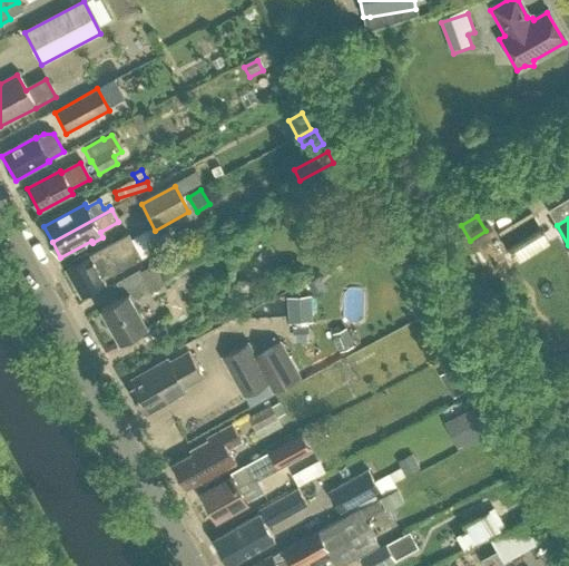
[(208,252),(227,242),(221,231),(141,273),(140,271),(116,285),(124,298),(100,311),(119,345),(148,330),(133,302),(150,292),(213,260),(208,252)]
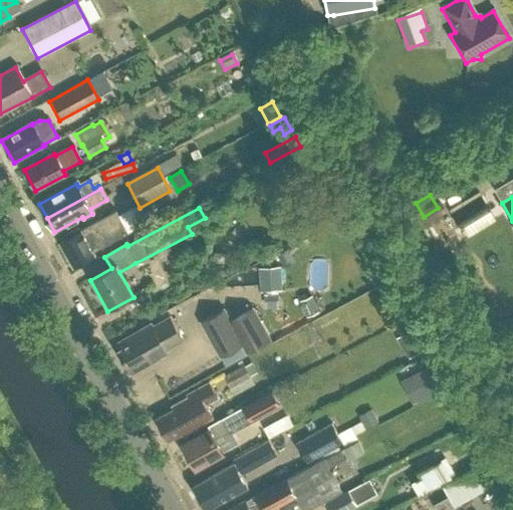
[(135,209),(117,218),(127,235),(144,226),(135,209)]
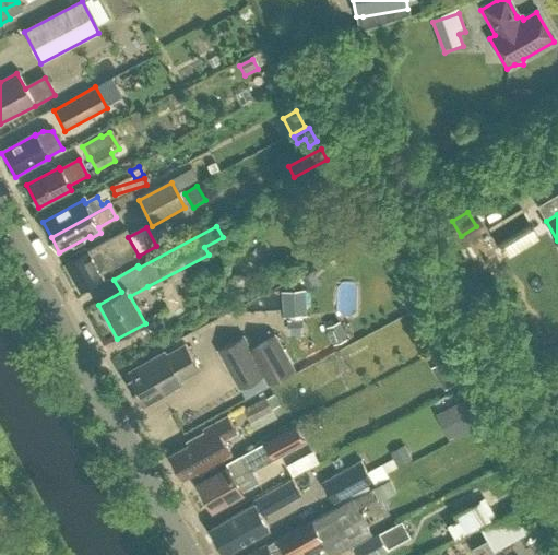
[(539,241),(532,228),(503,245),(511,258),(539,241)]
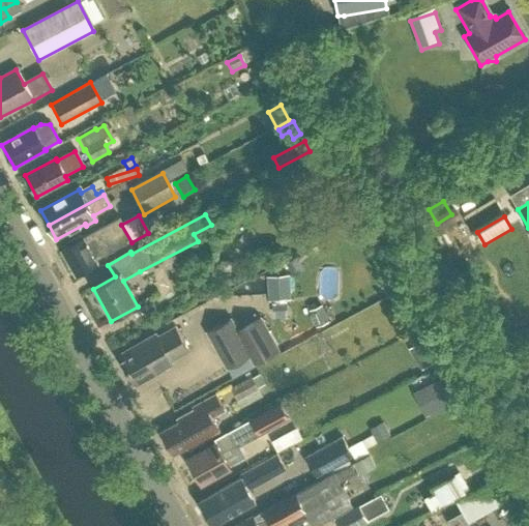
[(119,220),(61,251),(75,275),(97,264),(95,261),(131,242),(119,220)]
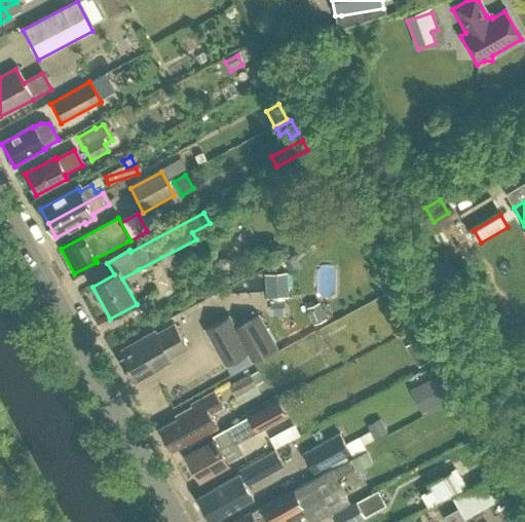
[(290,276),(302,270),(295,258),(284,264),(290,276)]
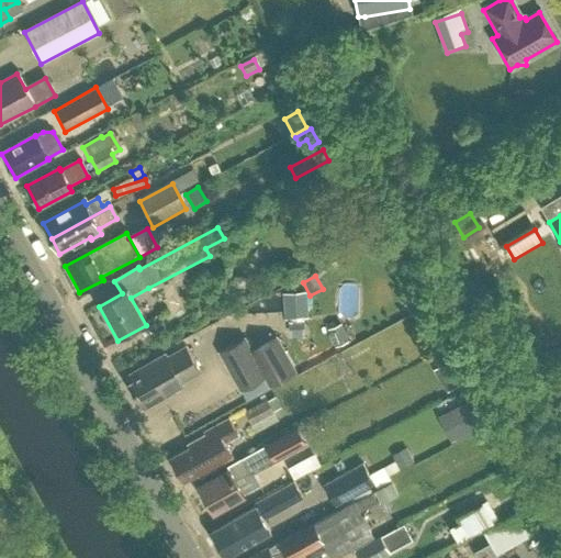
[(309,292),(284,294),(287,320),(310,319),(309,292)]
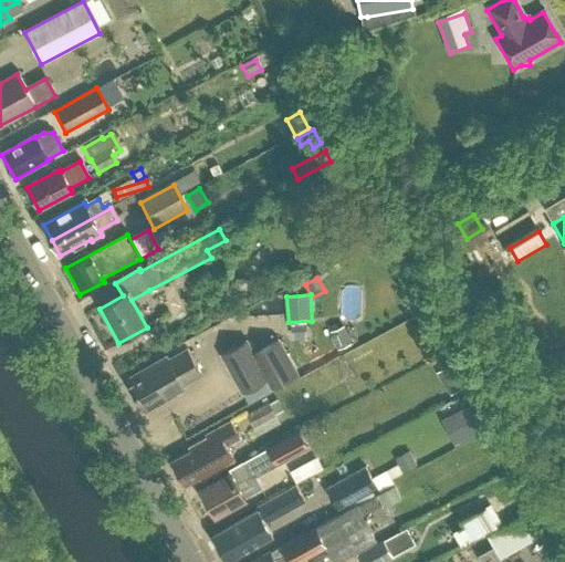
[(343,329),(330,334),(337,352),(351,346),(343,329)]
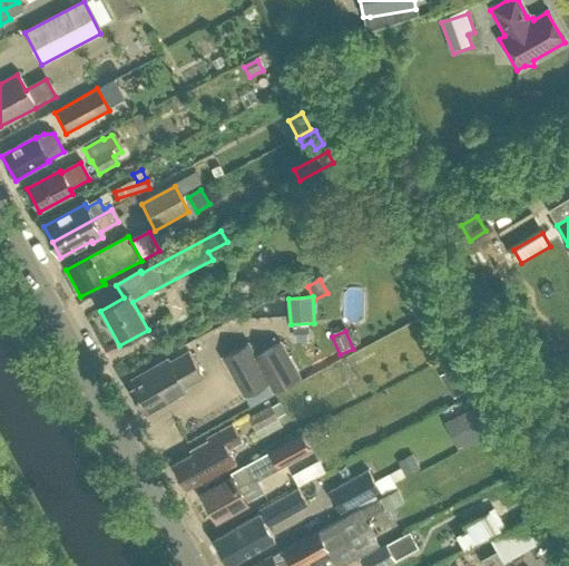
[(280,344),(271,348),(255,357),(248,344),(222,360),(244,399),(267,386),(273,396),(300,381),(280,344)]
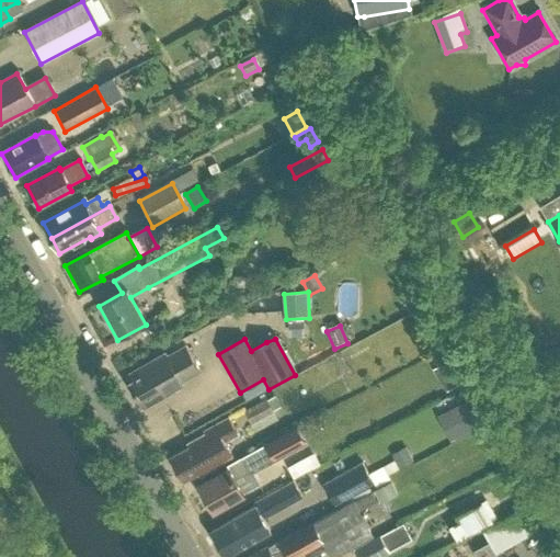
[(129,375),(133,382),(128,384),(143,410),(182,387),(181,384),(200,374),(185,348),(166,359),(164,355),(129,375)]
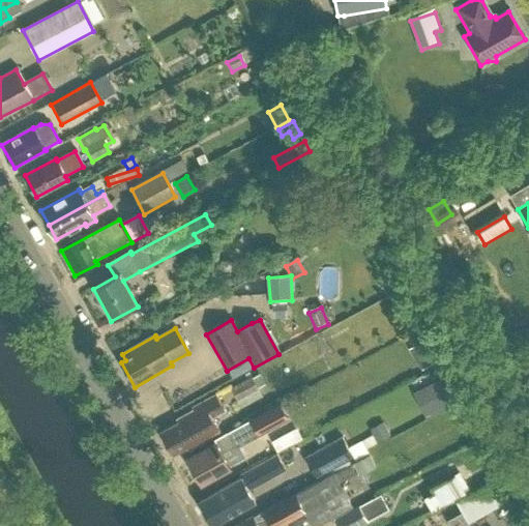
[(419,344),(408,351),(414,362),(425,355),(419,344)]
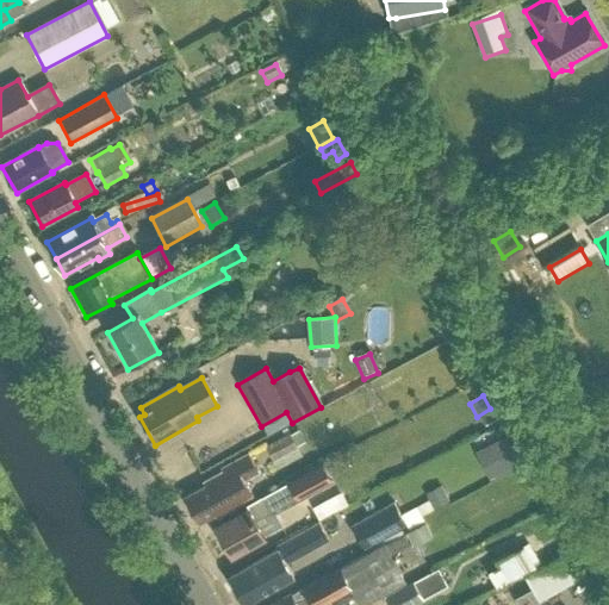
[(300,453),(291,437),(267,451),(275,467),(300,453)]
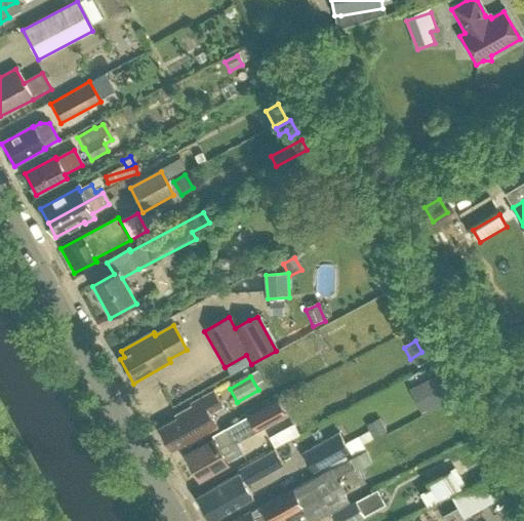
[(450,403),(437,378),(410,392),(422,417),(450,403)]
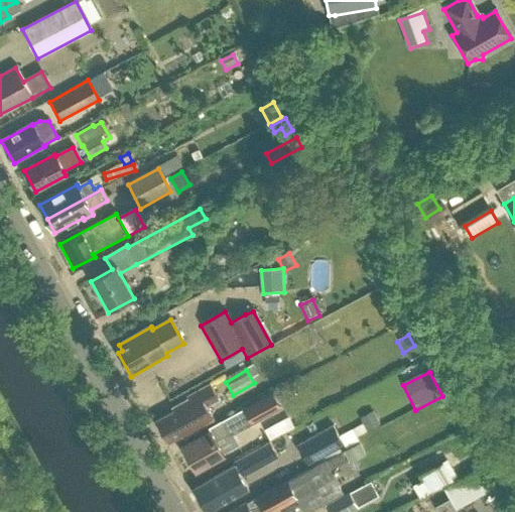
[(188,401),(172,409),(173,412),(156,421),(168,443),(181,436),(182,439),(205,427),(204,425),(213,420),(206,408),(218,402),(210,387),(198,394),(198,393),(187,399),(188,401)]
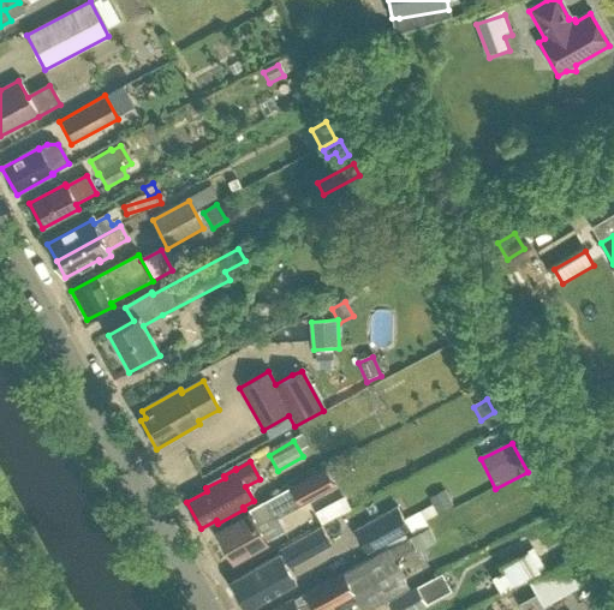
[(250,515),(218,533),(232,561),(266,543),(257,527),(272,519),(272,521),(300,506),(291,488),(263,503),(248,512),(250,515)]
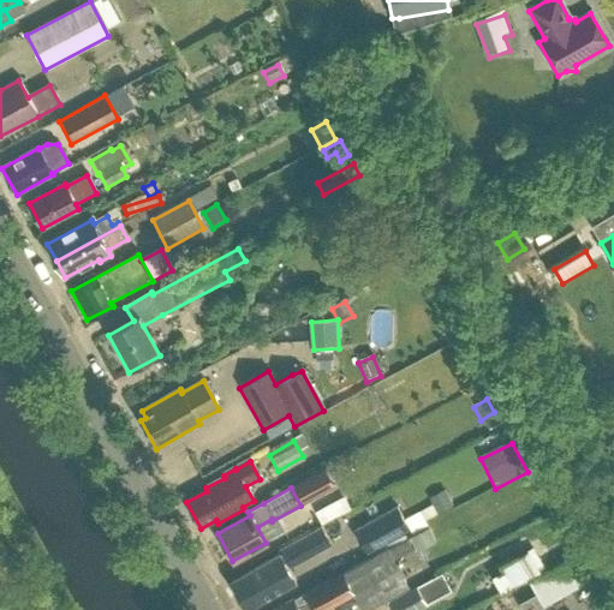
[(443,492),(428,501),(436,516),(452,508),(443,492)]
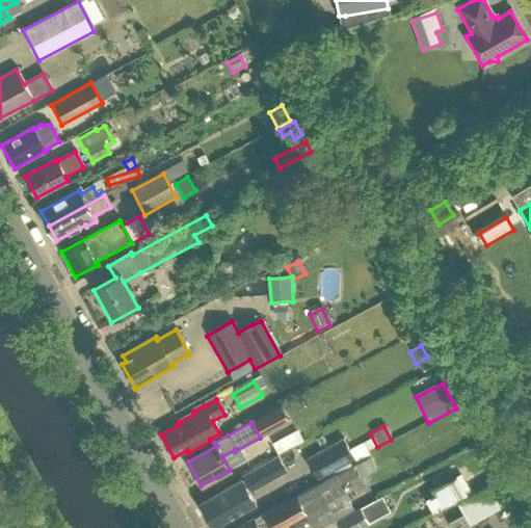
[(297,429),(270,442),(276,454),(302,442),(297,429)]
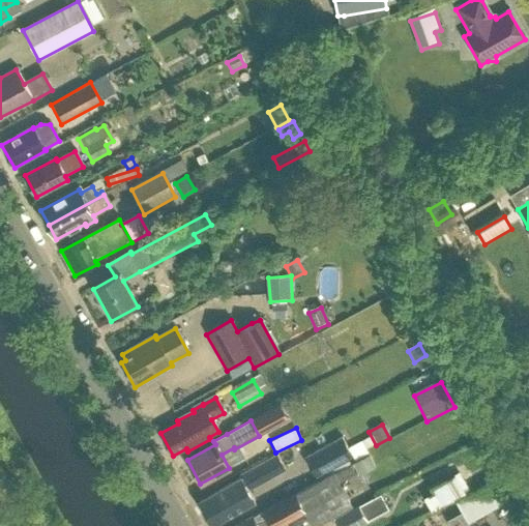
[(342,438),(304,460),(315,479),(353,459),(342,438)]
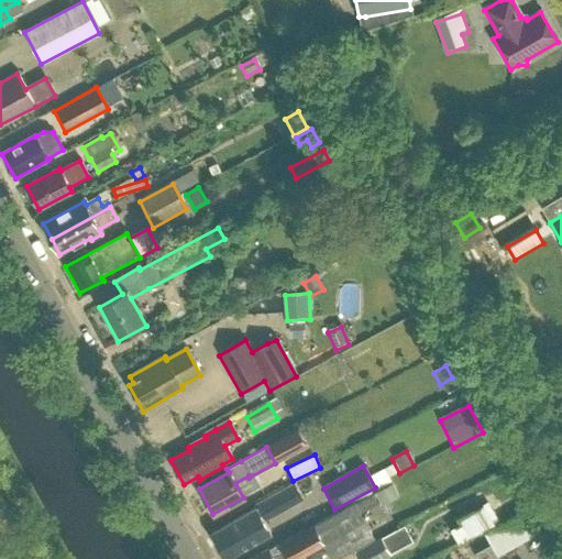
[(270,535),(263,523),(301,501),(293,485),(254,507),(254,510),(211,534),(224,558),(228,558),(270,535)]
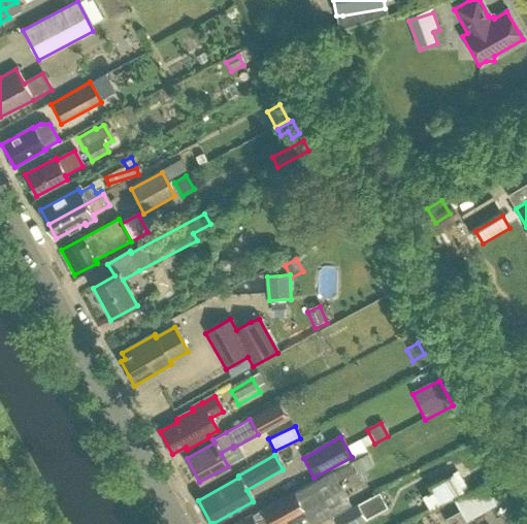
[(457,473),(420,493),(428,510),(466,490),(457,473)]
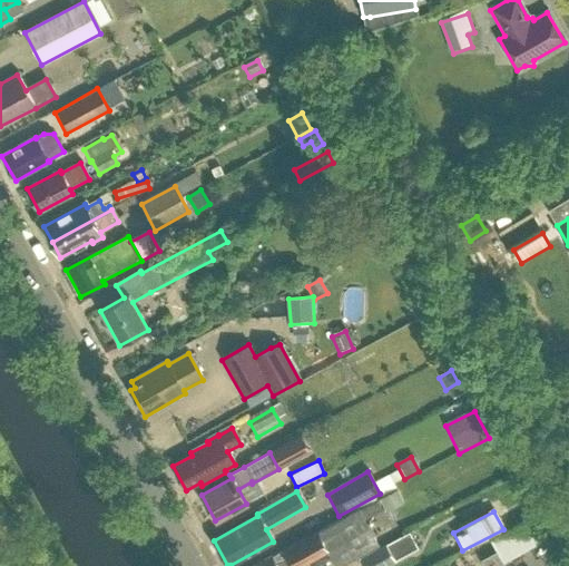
[(302,565),(327,552),(334,565),(344,565),(356,558),(360,565),(391,565),(395,563),(394,562),(418,549),(409,533),(378,548),(359,513),(273,558),(272,557),(256,565),(302,565)]
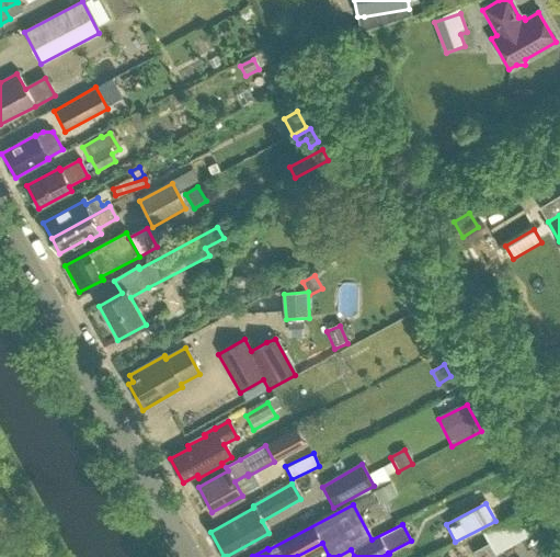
[(489,545),(472,553),(475,556),(490,556),(534,533),(523,512),(482,534),(489,545)]
